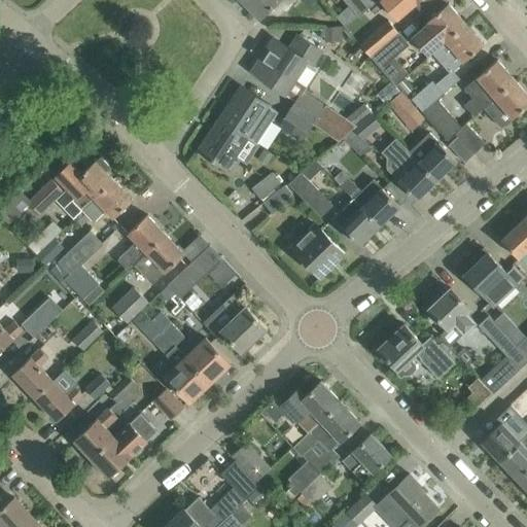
[(258,20),(258,21),(279,0),(240,0),(258,19),(258,20)]
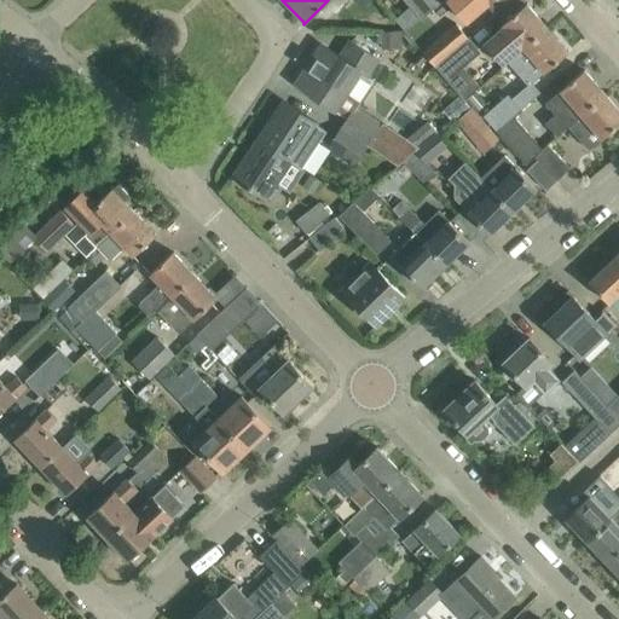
[(443,0),(405,0),(415,10),(398,24),(405,33),(443,0)]
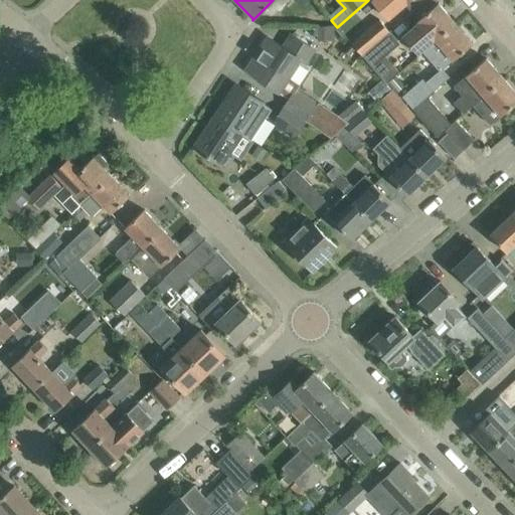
[(409,0),(372,0),(385,16),(394,9),(403,2),(405,4),(409,0)]
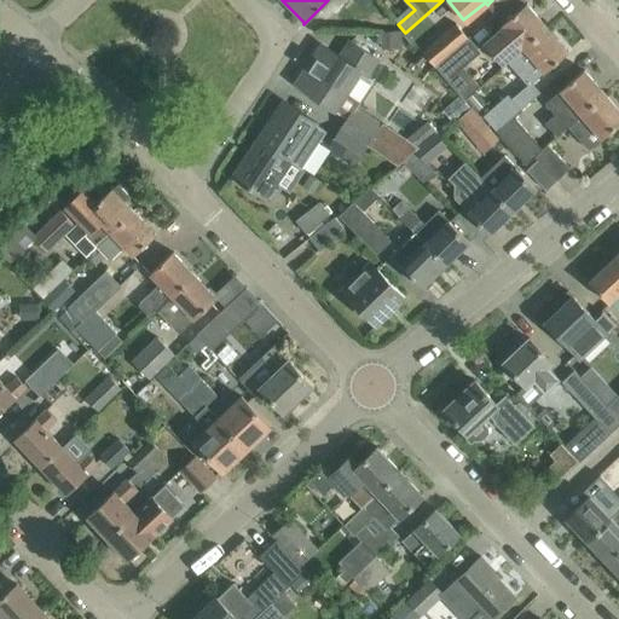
[(508,62),(547,28),(526,4),(503,24),(504,24),(480,45),(499,68),(508,62)]
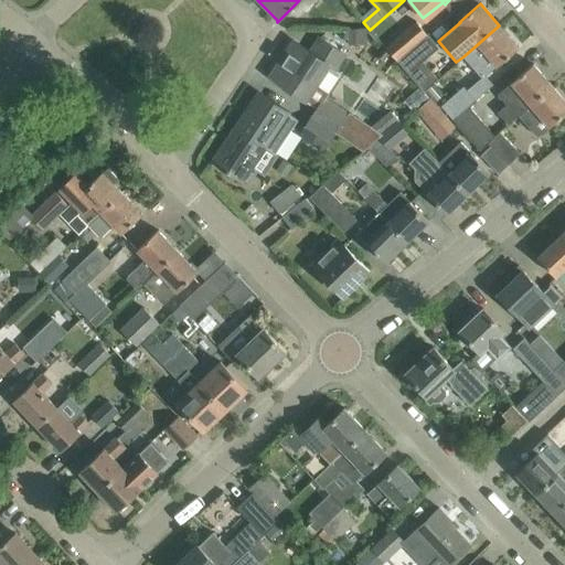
[(386,48),(396,60),(427,33),(417,21),(386,48)]
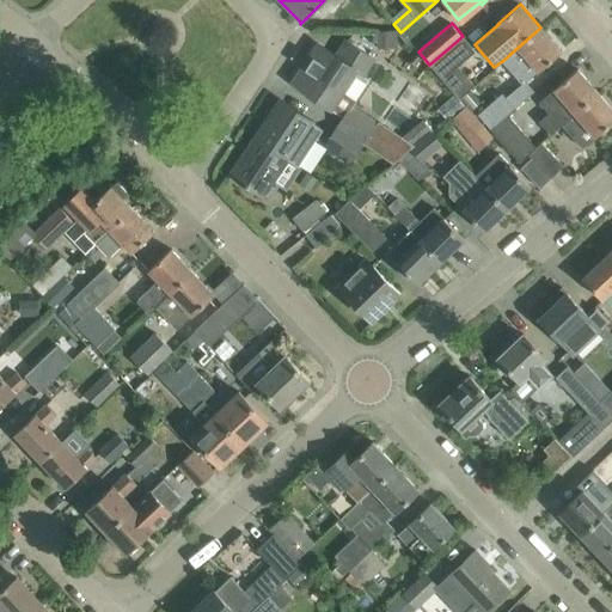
[(502,61),(522,85),(562,51),(540,28),(502,61)]
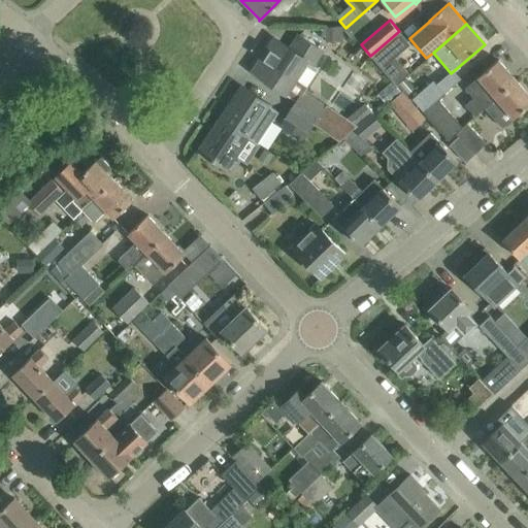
[(399,31),(370,56),(382,69),(410,45),(399,31)]
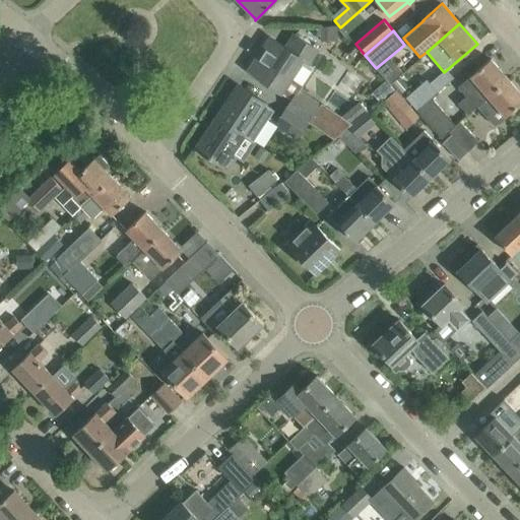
[(339,136),(349,126),(352,124),(322,103),(320,105),(300,90),(304,85),(291,77),(303,61),(309,65),(319,50),(294,33),(284,47),(269,37),(268,38),(269,39),(249,69),(248,69),(248,70),(293,100),(286,109),(309,123),(310,123),(335,139),(339,136)]
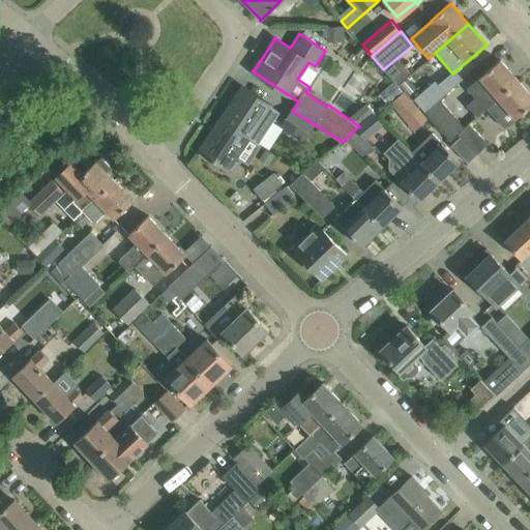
[(518,81),(500,60),(479,78),(488,87),(467,105),(476,116),(487,108),(518,81)]
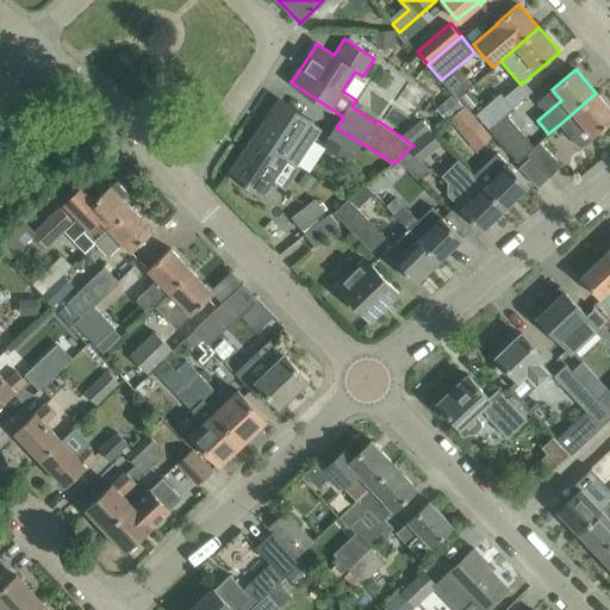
[(477,113),(490,129),(506,114),(514,109),(500,93),(477,113)]
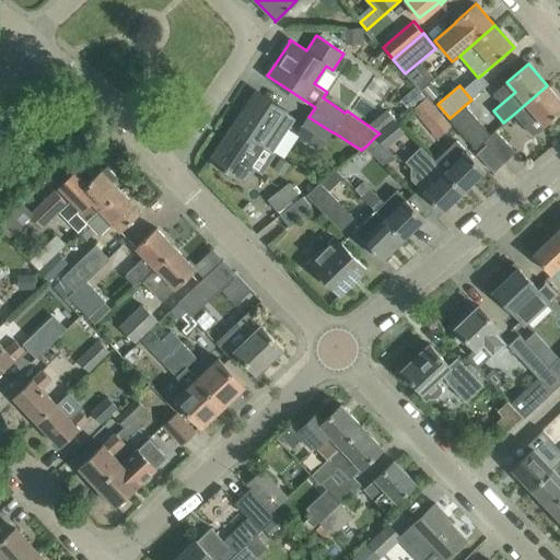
[(514,114),(533,136),(559,112),(559,100),(547,85),(514,114)]
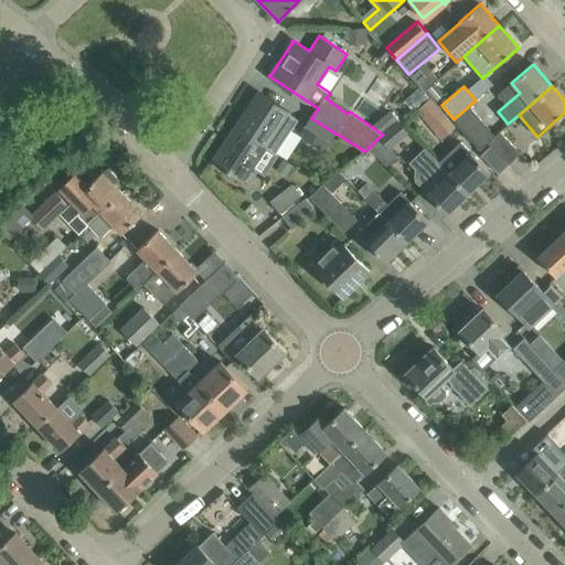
[(288,115),(289,113),(258,92),(257,93),(257,94),(235,127),(265,147),(275,153),(297,120),(288,115)]
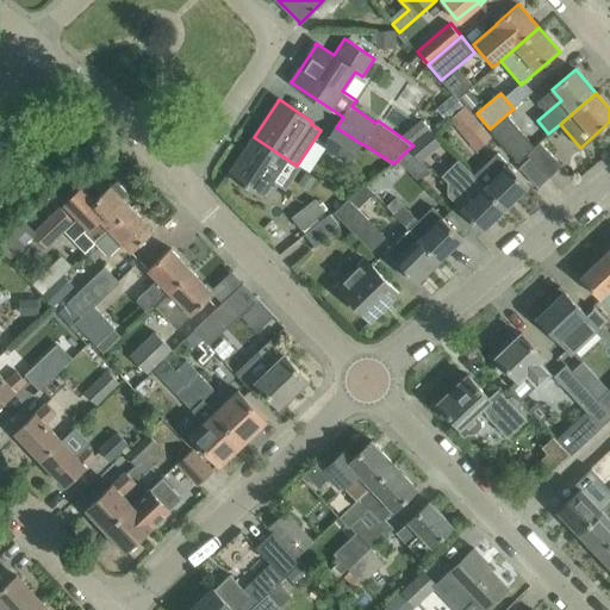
[(470,111),(465,107),(449,119),(474,151),(491,138),(470,111)]
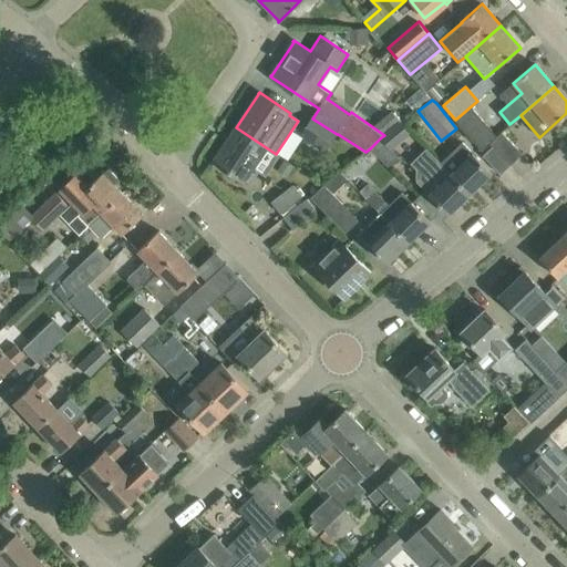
[(471,106),(455,120),(468,136),(471,138),(486,125),(471,106)]
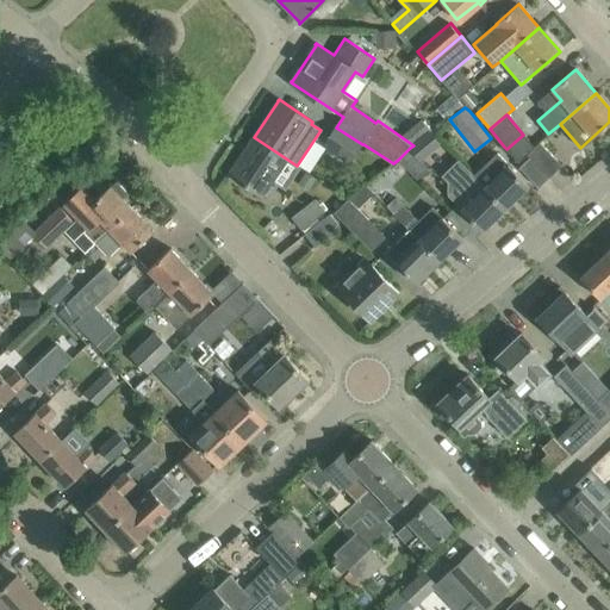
[(336,128),(323,147),(349,165),(362,144),(336,128)]
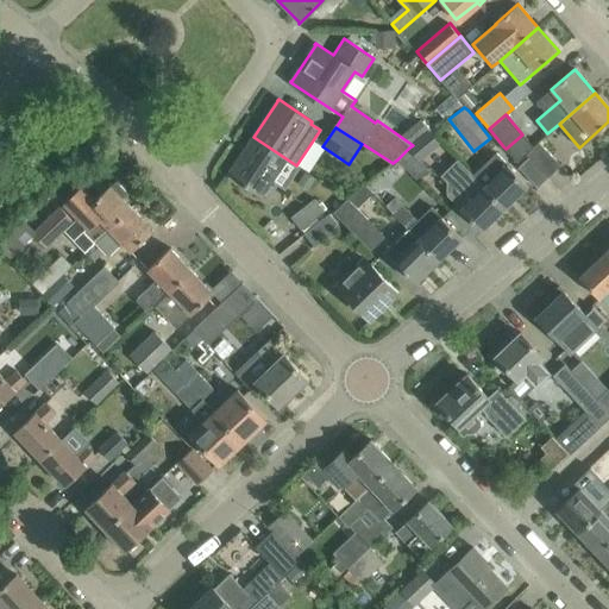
[(263,195),(262,194),(286,158),(253,137),(230,173),(228,173),(228,174),(262,196),(263,195)]
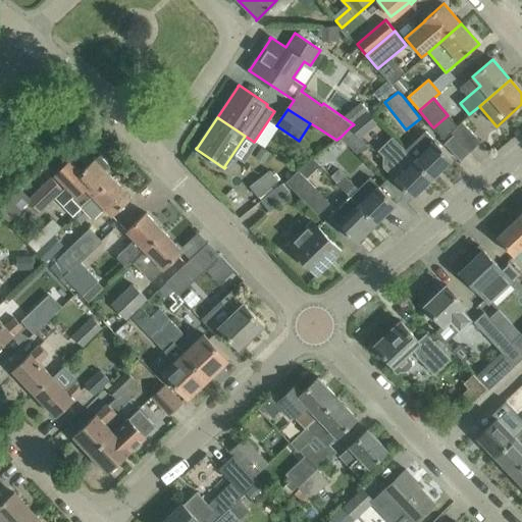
[(464,124),(460,128),(456,124),(451,131),(470,151),(480,142),(464,124)]
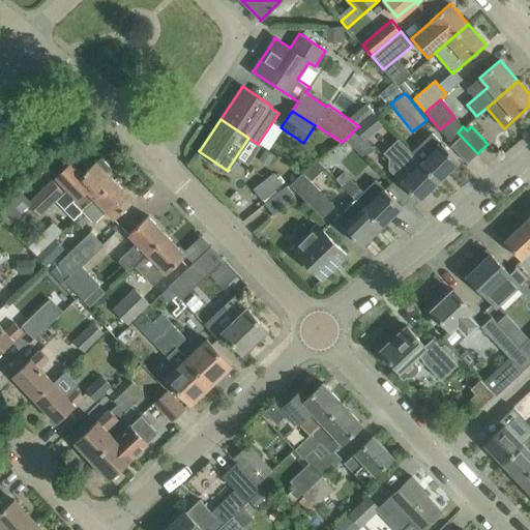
[(356,128),(346,139),(363,157),(375,148),(356,128)]
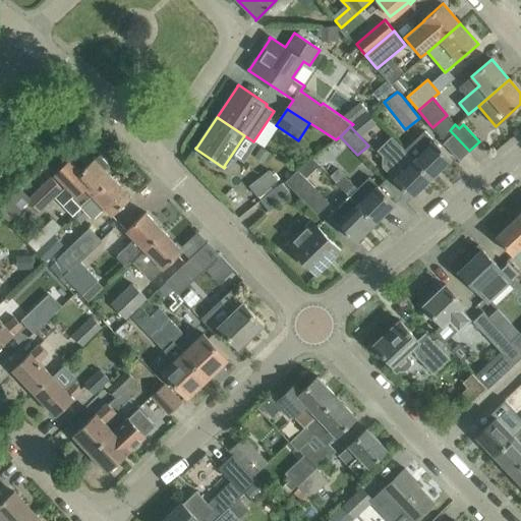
[(405,150),(431,178),(451,159),(424,130),(405,150)]
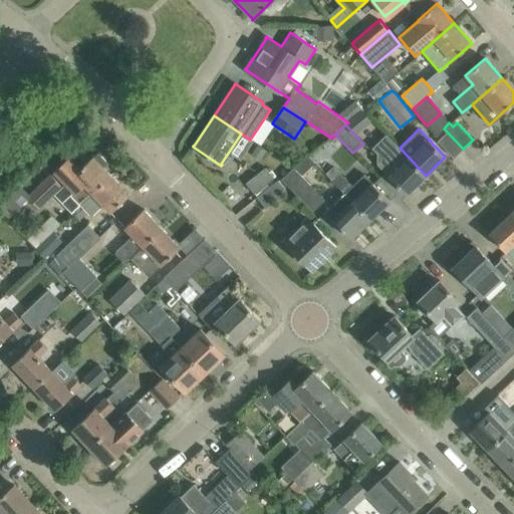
[(444,129),(438,135),(441,138),(437,141),(453,158),(463,149),(444,129)]
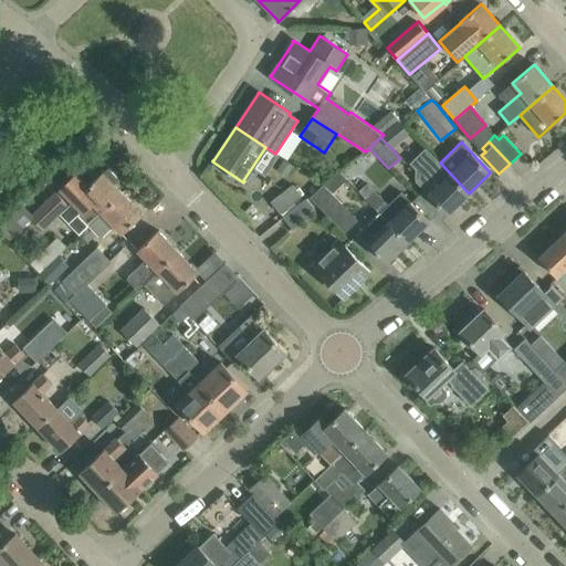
[(430,196),(429,196),(447,215),(469,194),(440,163),(437,159),(415,180),(430,196)]
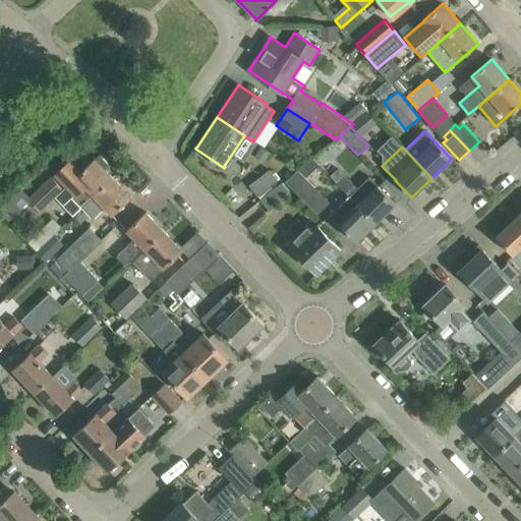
[(297,170),(286,182),(303,199),(314,187),(305,177),(319,164),(312,158),(297,170)]
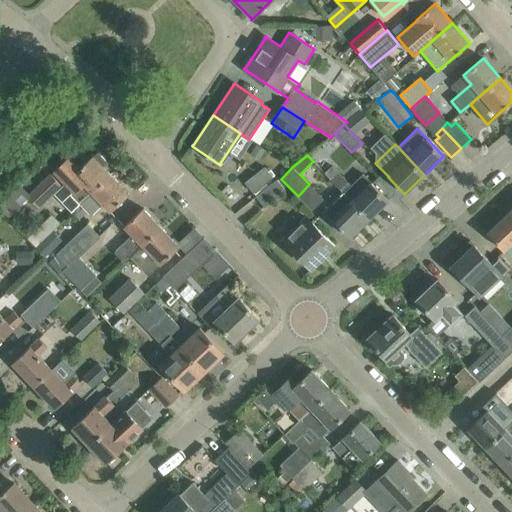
[(80,204),(110,175),(92,156),(79,169),(67,157),(53,171),(73,191),(70,194),(80,204)]
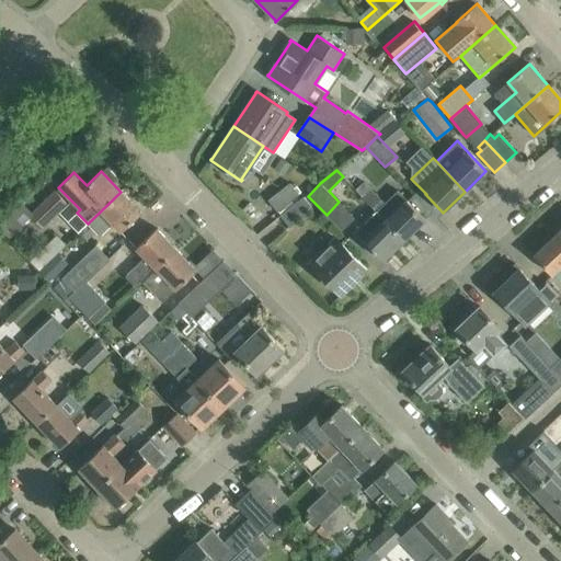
[(299,194),(290,183),(270,199),(278,210),(299,194)]
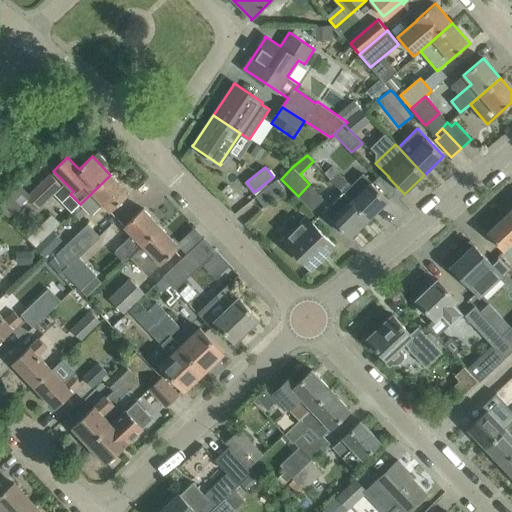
[(338,172),(330,179),(340,189),(347,182),(338,172)]
